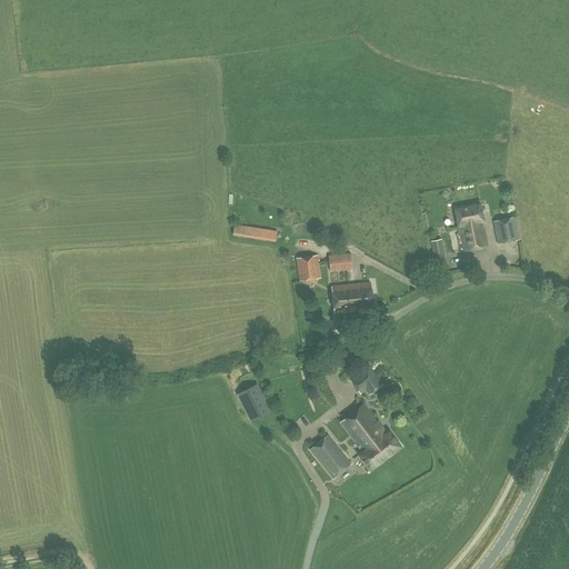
[(488,246),(482,221),(483,221),(480,203),(455,209),(458,227),(459,226),(465,251),(488,246)]
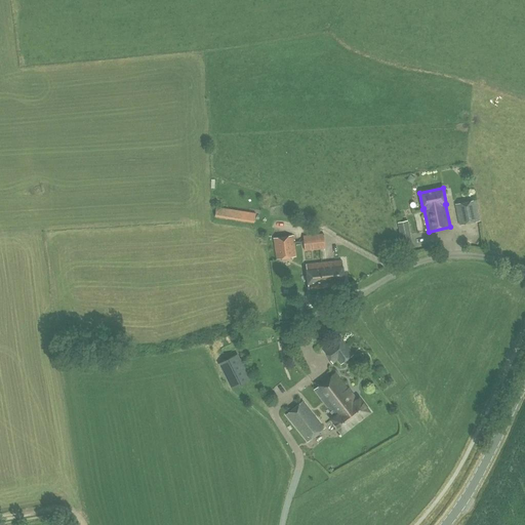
[(480,221),(475,200),(455,204),(459,226),(480,221)]
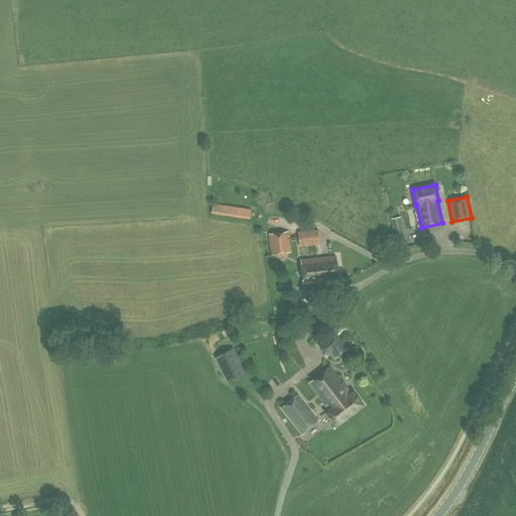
[(211,214),(250,220),(252,209),(213,204),(211,214)]
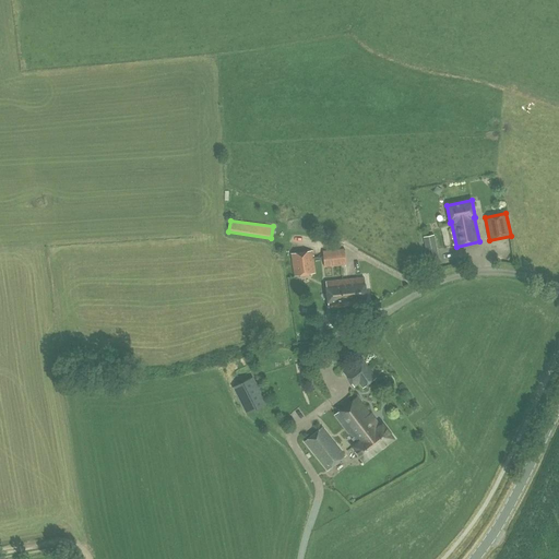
[(423,272),(441,269),(433,235),(424,237),(428,260),(420,261),(423,272)]
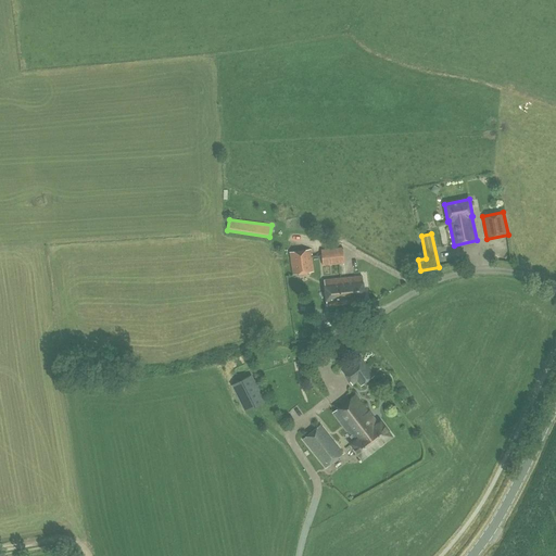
[(320,250),(323,265),(344,264),(342,248),(320,250)]
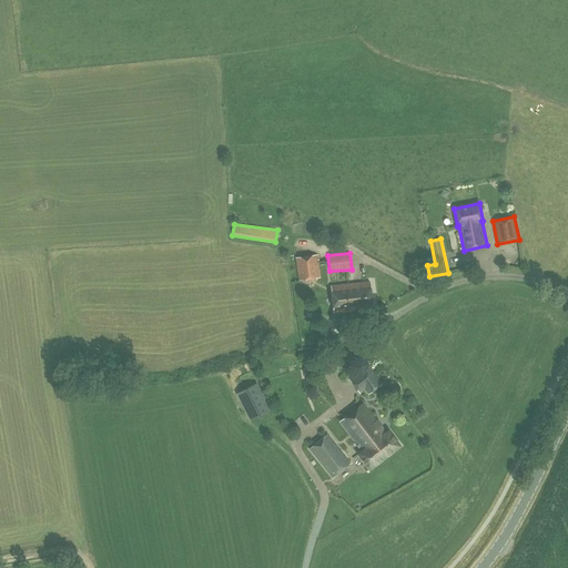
[(320,277),(316,254),(296,257),(300,281),(320,277)]
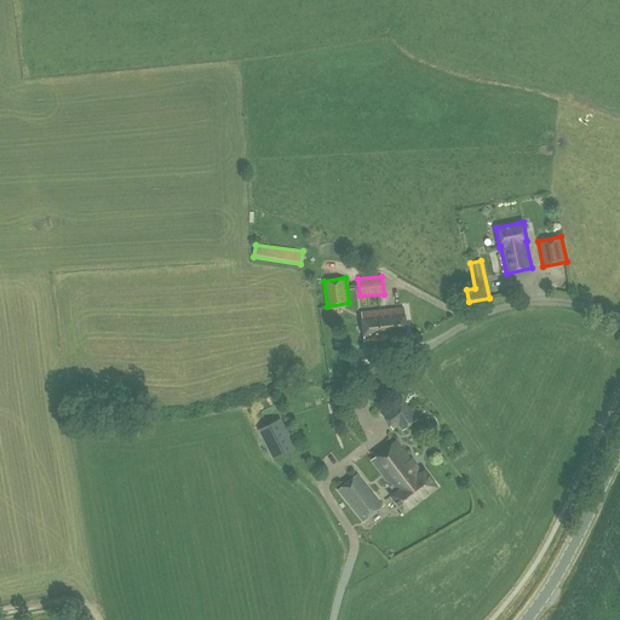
[(407,337),(403,308),(361,313),(365,342),(407,337)]
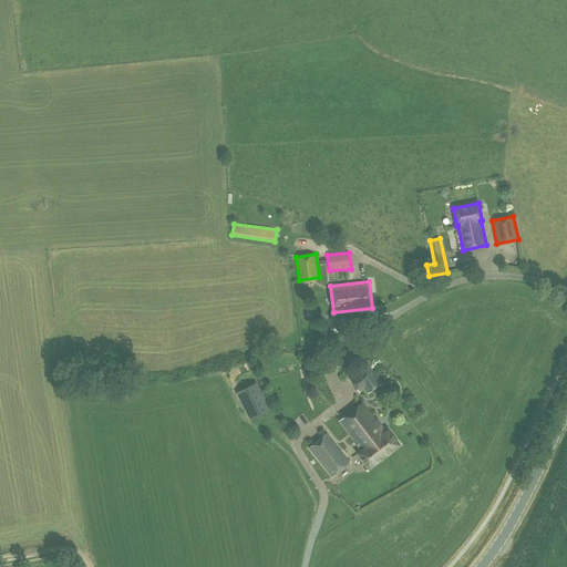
[(381,383),(367,366),(350,379),(359,391),(364,388),(368,392),(381,383)]
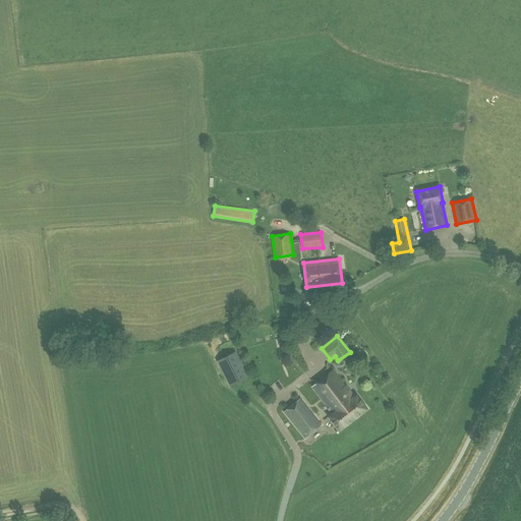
[(217,361),(229,386),(248,377),(236,351),(217,361)]
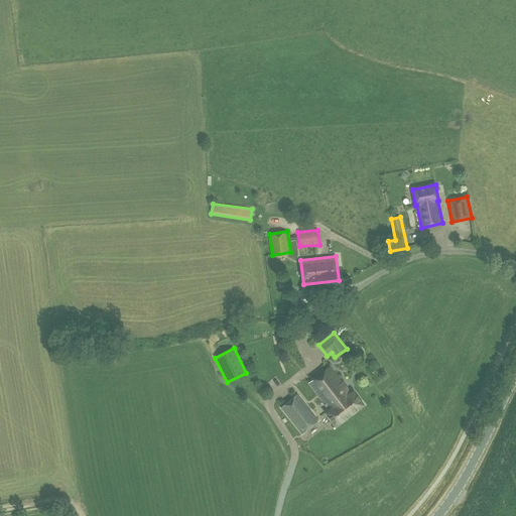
[(330,367),(319,375),(308,383),(326,404),(325,405),(329,409),(325,412),(336,426),(364,405),(353,390),(350,393),(330,367)]
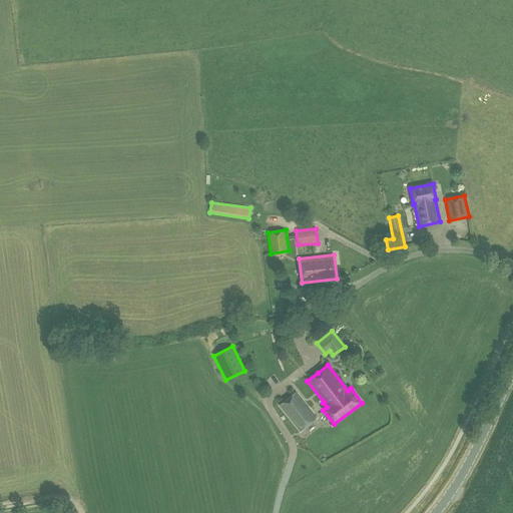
[(359,376),(364,383),(368,380),(364,373),(359,376)]
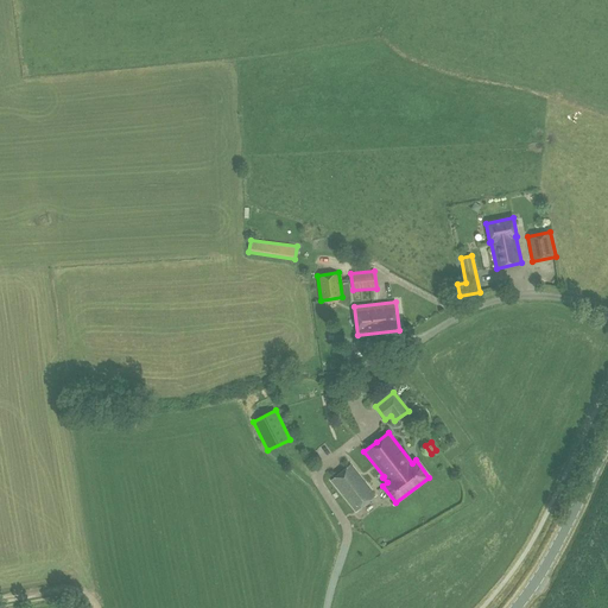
[(356,511),(375,495),(350,464),(331,480),(356,511)]
